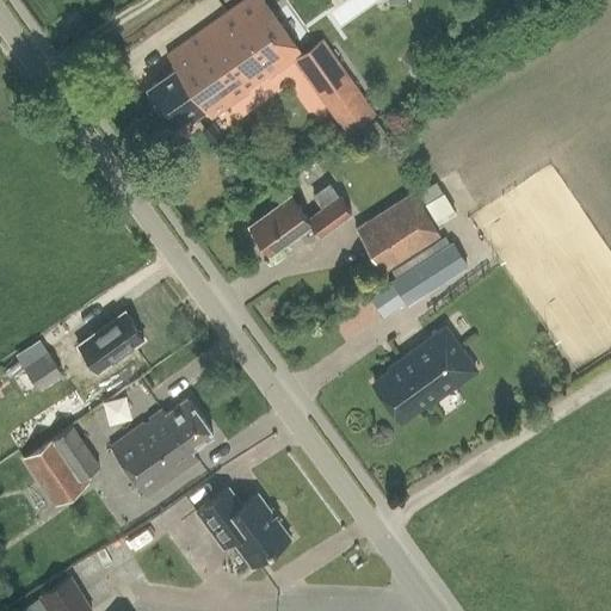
[(261,0),(245,0),(168,56),(177,68),(149,88),(174,123),(189,113),(193,121),(208,111),(213,119),(296,57),(347,133),(376,112),(370,104),(368,106),(322,41),(302,54),(261,0)]
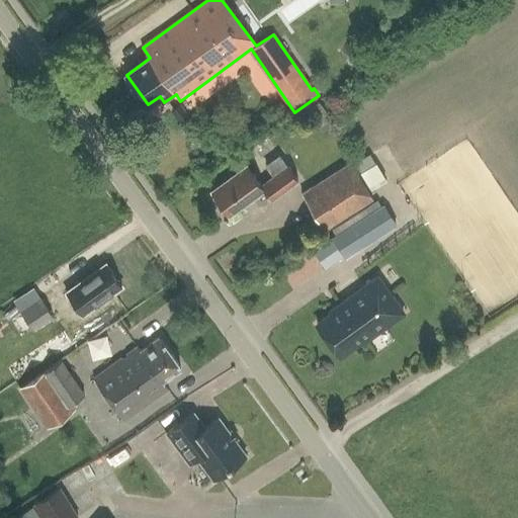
[(321,101),(308,110),(322,131),(334,121),(321,101)]
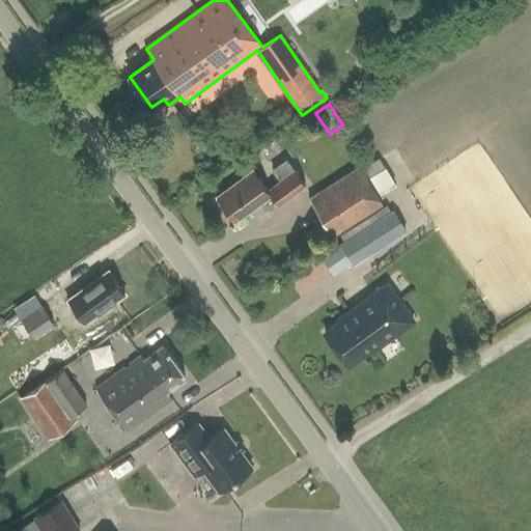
[(193,118),(186,107),(176,113),(184,124),(193,118)]
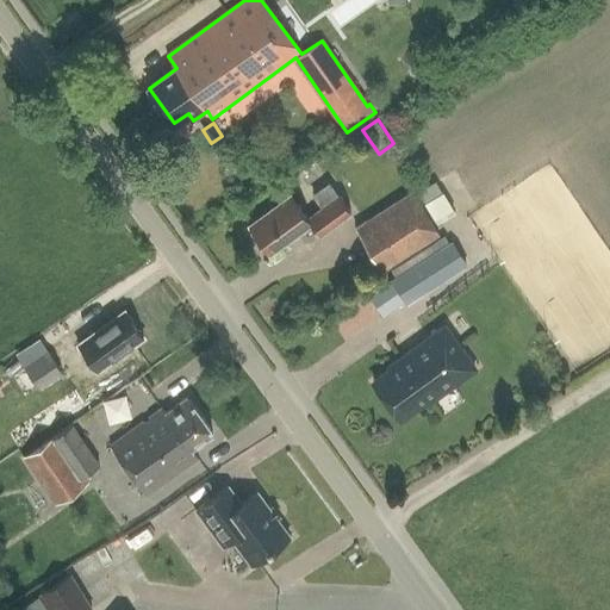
[(418,192),(439,223),(455,212),(436,181),(418,192)]
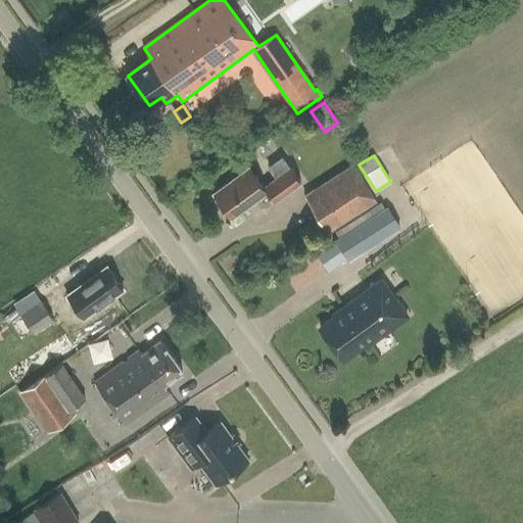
[(302,183),(284,156),(270,167),(277,178),(264,186),(251,169),(215,193),(230,217),(268,191),(275,201),(302,183)]
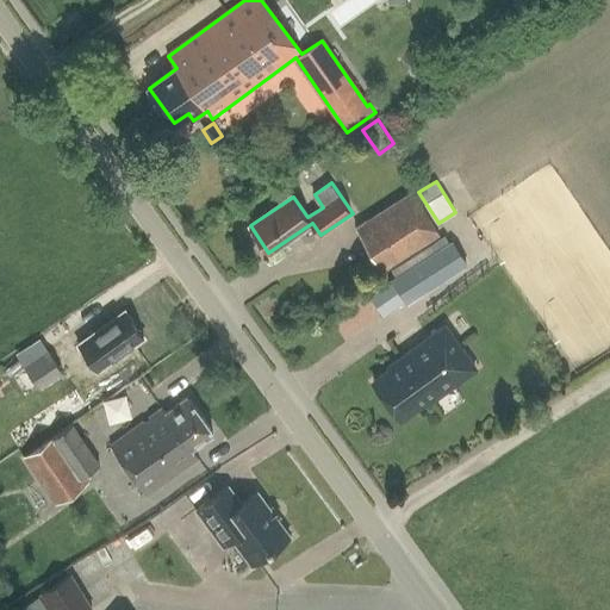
[(412,191),(356,225),(383,269),(440,234),(412,191)]
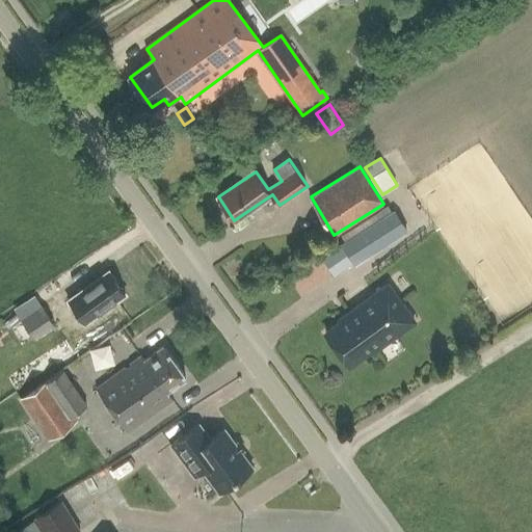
[(345,241),(322,258),(335,275),(353,262),(354,264),(408,231),(395,210),(392,212),(388,206),(346,232),(341,235),(345,241)]
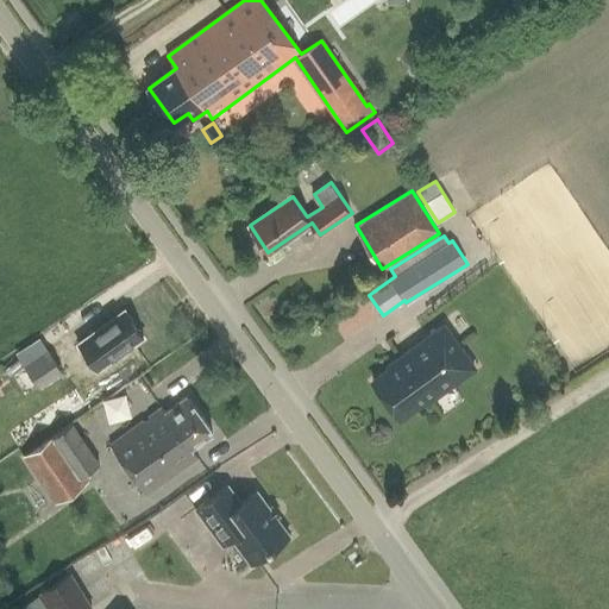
[(79,343),(95,369),(145,336),(127,311),(79,343)]
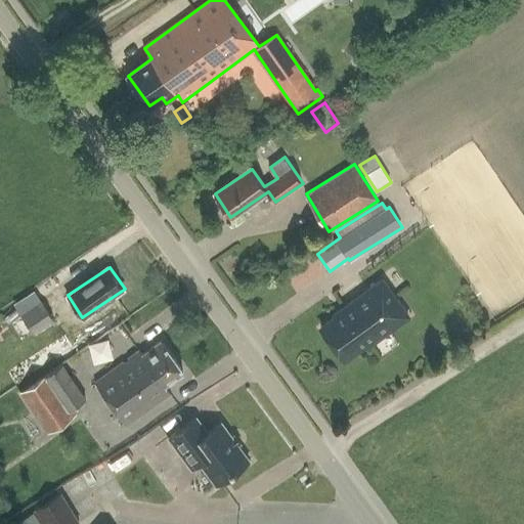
[(410,316),(407,313),(408,311),(401,302),(399,301),(384,280),(343,309),(346,313),(322,330),(345,359),(367,343),(370,346),(410,316)]
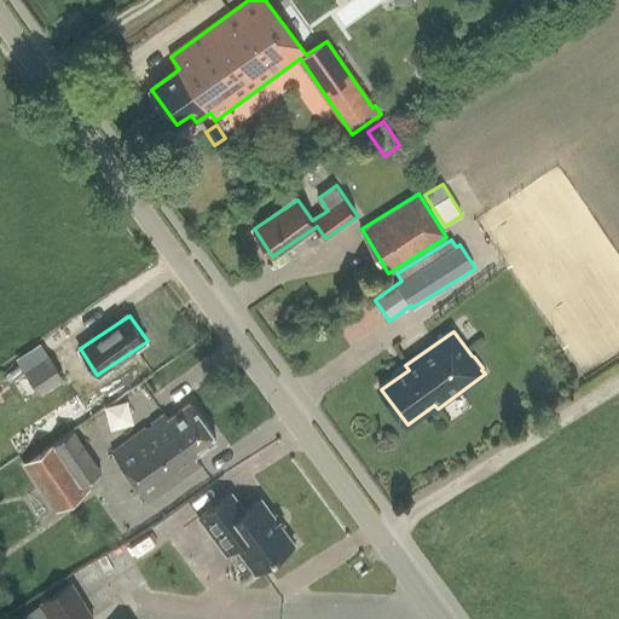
[(40,395),(65,379),(48,354),(23,371),(40,395)]
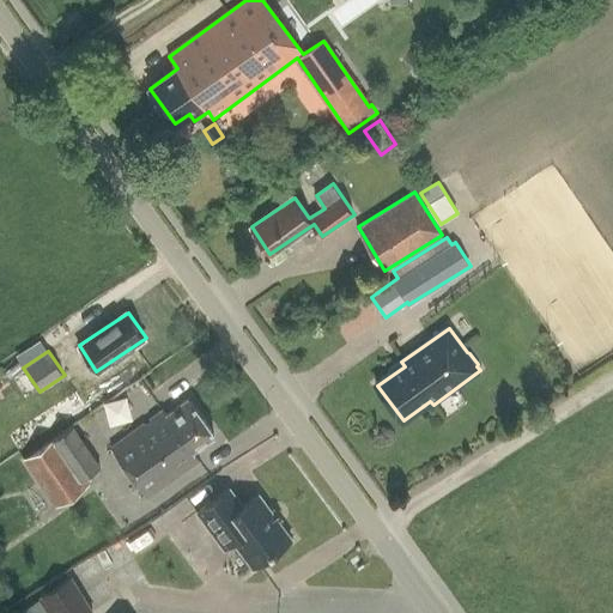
[(150,501),(201,462),(194,453),(216,436),(190,401),(168,417),(164,412),(113,448),(150,501)]
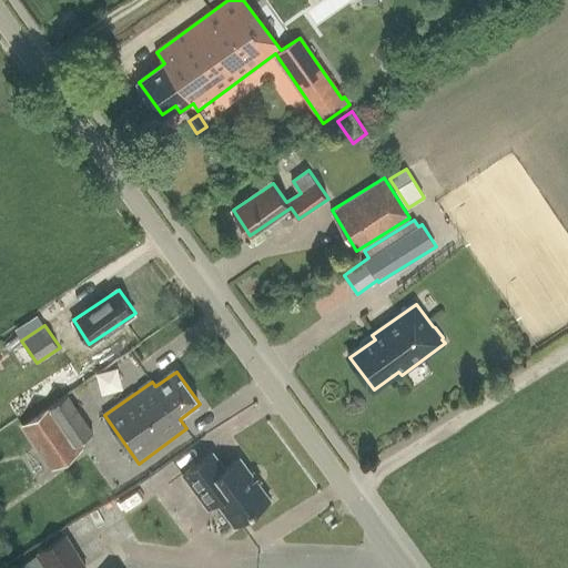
[(22,426),(52,469),(83,448),(79,442),(93,433),(68,395),(22,426)]
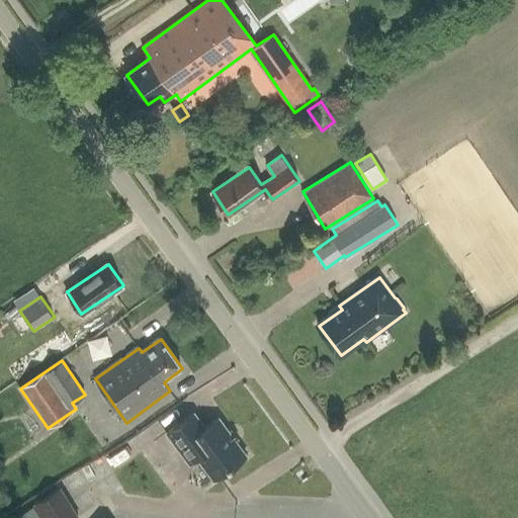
[(216,482),(248,457),(220,419),(206,429),(195,415),(168,435),(191,465),(198,459),(216,482)]
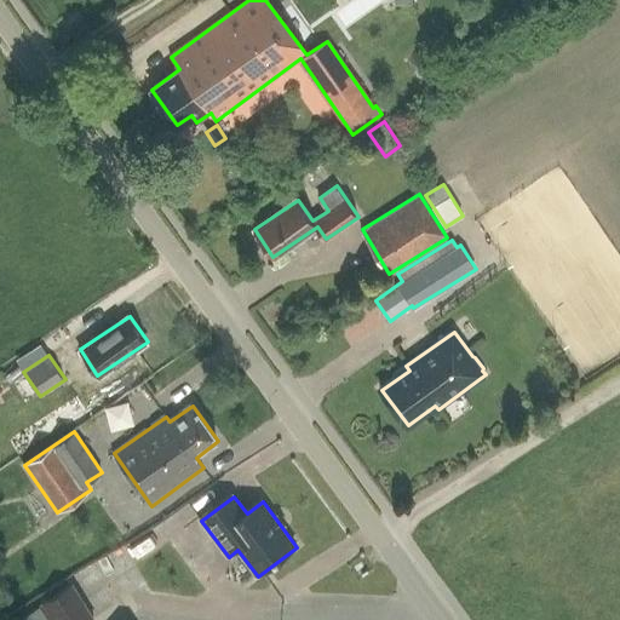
[(96,619),(74,583),(40,603),(49,619),(96,619)]
